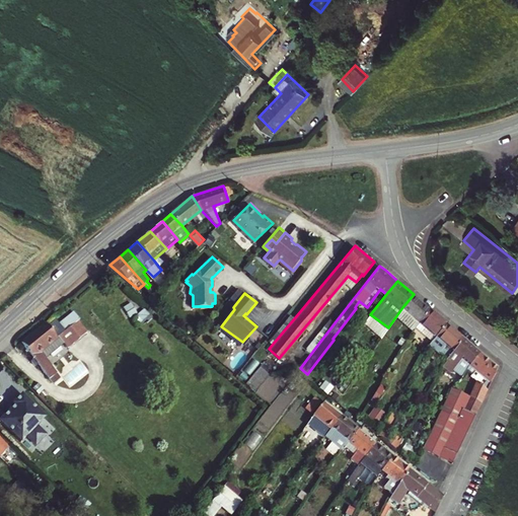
[(414,294),(402,307),(419,321),(430,308),(414,294)]
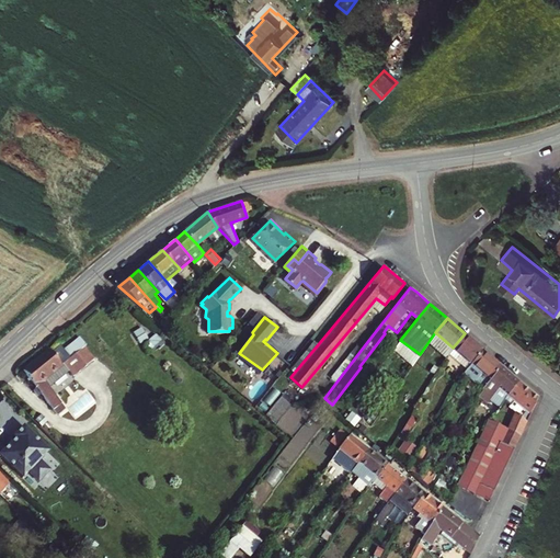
[(158,330),(148,341),(160,353),(171,343),(158,330)]
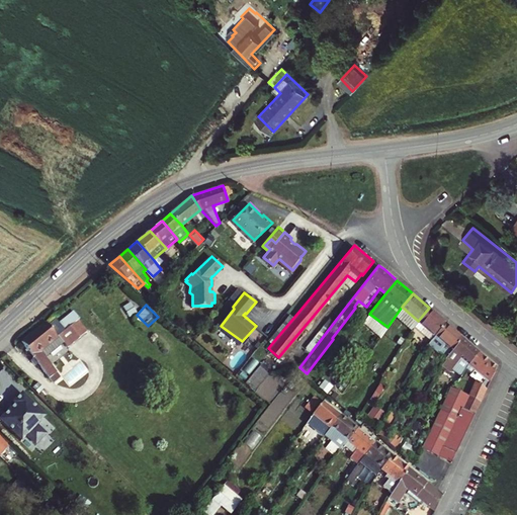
[(429,308),(418,321),(423,326),(420,330),(422,331),(417,337),(427,345),(430,341),(432,337),(446,322),(429,308)]
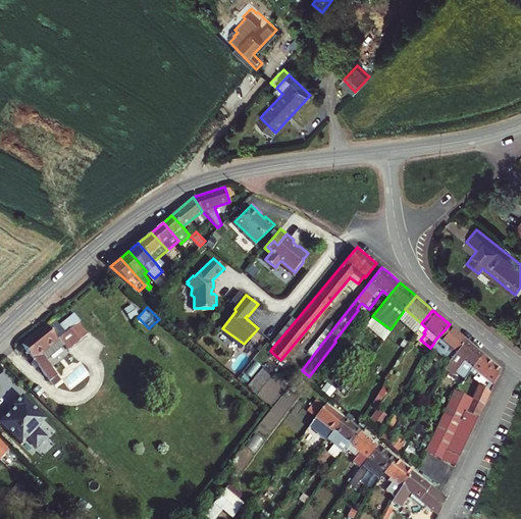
[(67,320),(72,325),(70,326),(81,339),(89,331),(75,314),(67,320)]
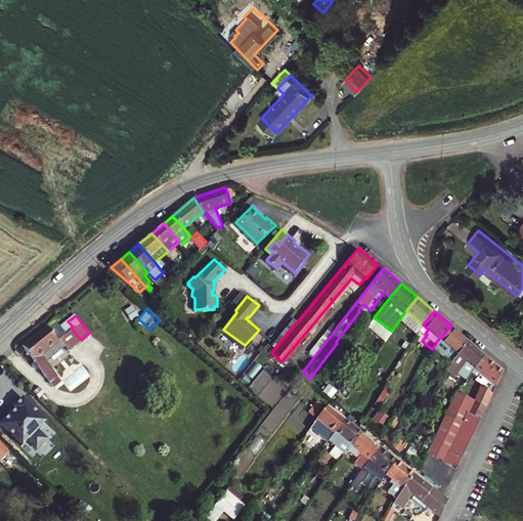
[(298,320),(293,316),(271,343),(275,347),(298,320)]
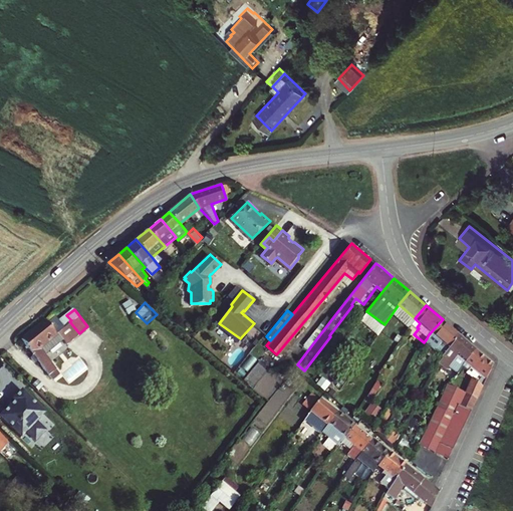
[(48,320),(45,318),(21,337),(49,372),(57,366),(40,345),(58,330),(67,341),(79,333),(69,321),(65,325),(56,314),(48,320)]
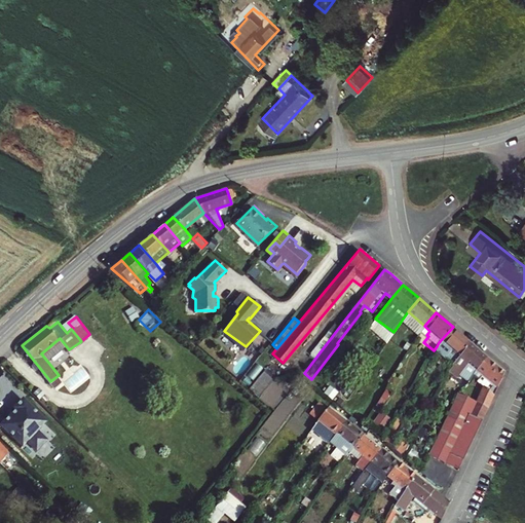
[(340,326),(335,322),(311,351),(316,357),(340,326)]
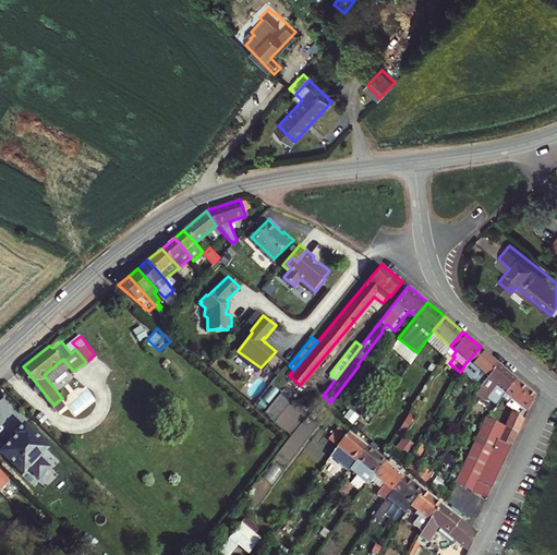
[(465,363),(463,368),(472,376),(471,377),(480,385),(499,362),(481,347),(465,363)]
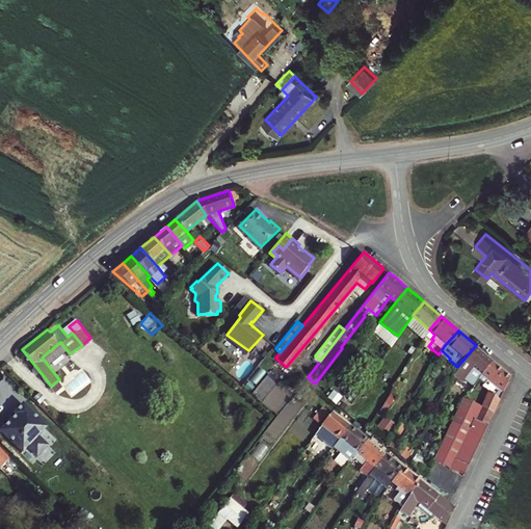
[(472,366),(481,373),(493,359),(476,345),(457,367),(456,369),(463,376),(472,366)]
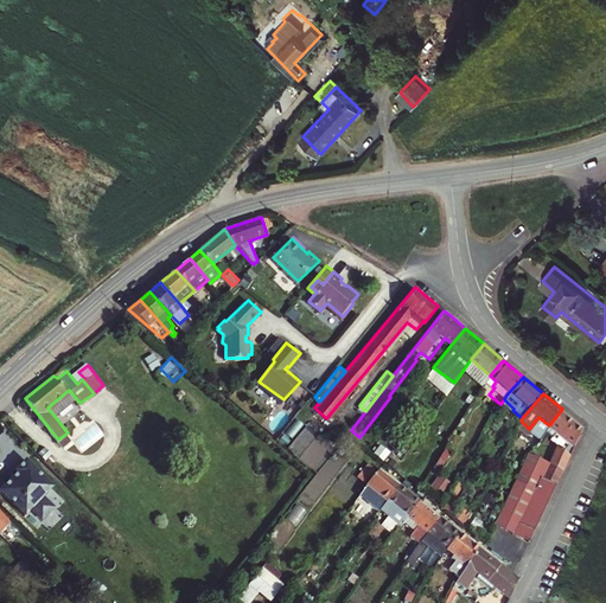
[(585,427),(562,409),(549,425),(546,429),(546,431),(553,436),(550,438),(557,443),(549,461),(530,451),(496,524),(529,540),(585,427)]
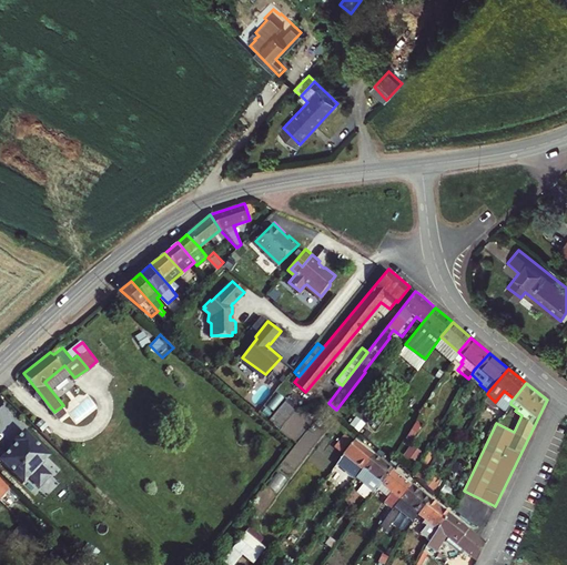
[(285,399),(271,417),(280,425),(295,407),(285,399)]
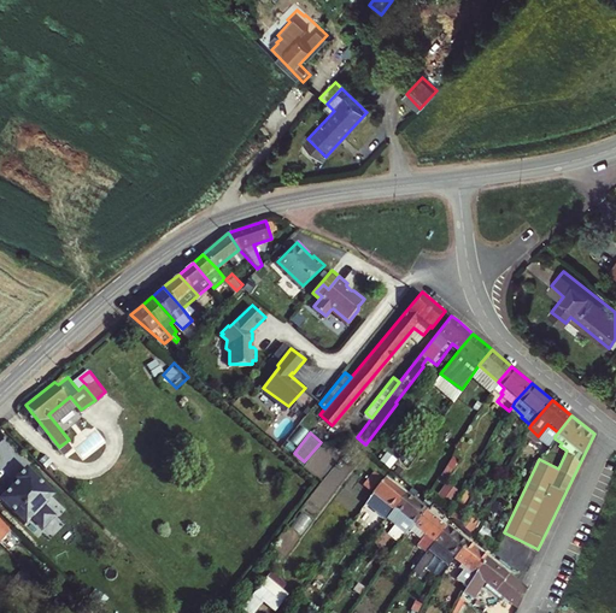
[(0,485),(0,496),(24,520),(31,514),(42,525),(54,512),(44,502),(53,491),(25,466),(16,476),(17,478),(19,479),(13,487),(11,484),(5,490),(0,485)]
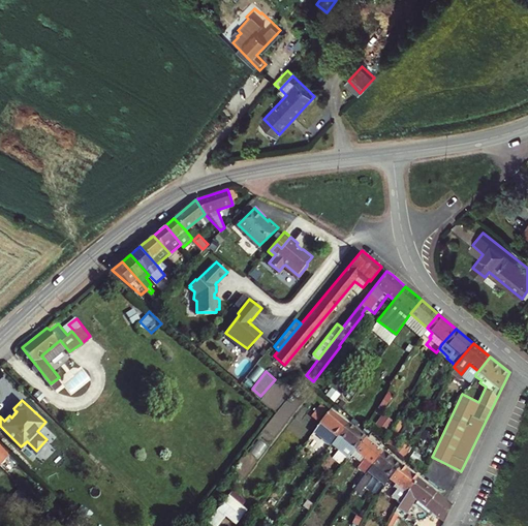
[(313,412),(319,416),(329,405),(322,400),(313,412)]
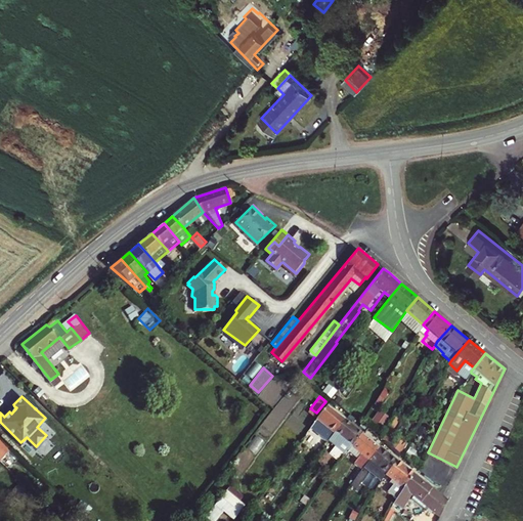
[(329,438),(331,436),(345,418),(328,403),(316,418),(327,425),(319,433),(328,439),(329,438)]
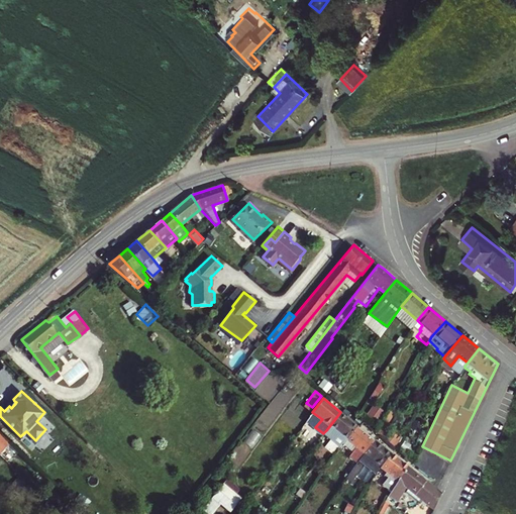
[(369,413),(381,417),(385,407),(373,402),(369,413)]
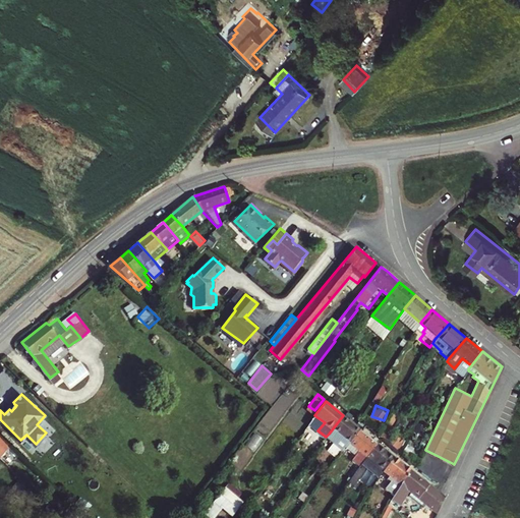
[(343,415),(329,434),(327,436),(329,438),(330,438),(344,449),(349,443),(360,428),(343,415)]
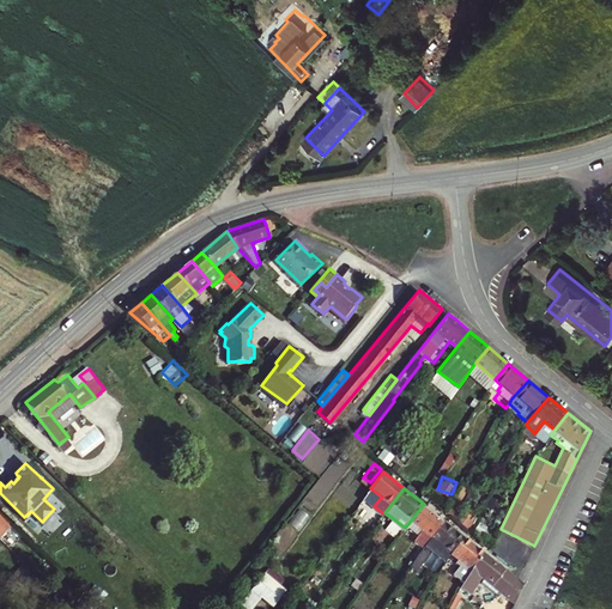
[(365,494),(357,506),(365,512),(374,500),(365,494)]
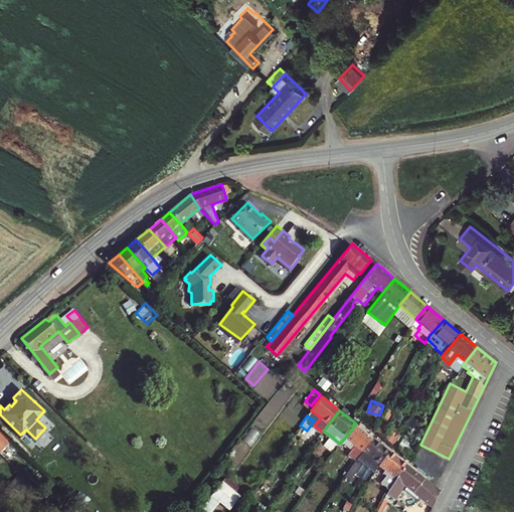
[(343,462),(349,467),(361,451),(373,437),(356,423),(345,438),(353,444),(349,450),(351,452),(343,462)]
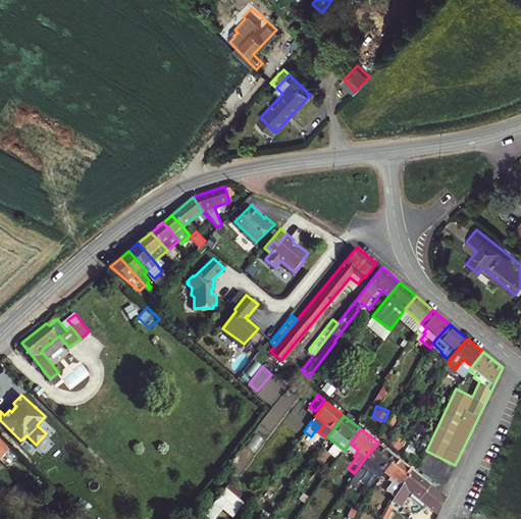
[(0,457),(10,447),(0,436),(0,457)]
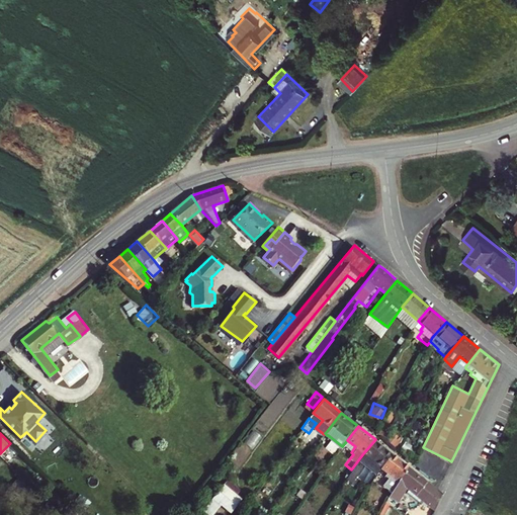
[(363,453),(351,469),(349,474),(354,478),(370,457),(381,467),(393,453),(375,439),(363,453)]
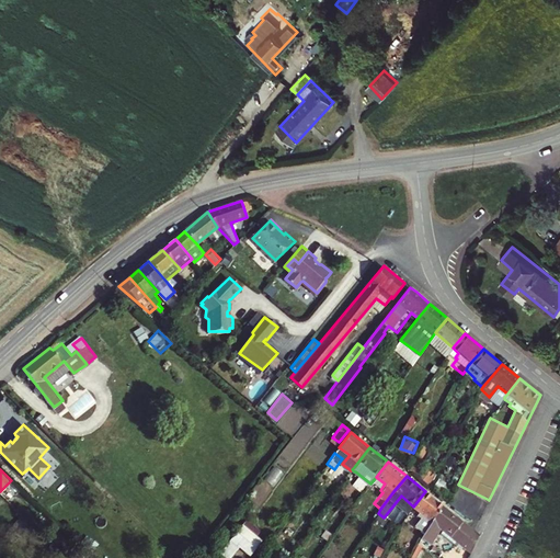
[(425,491),(413,507),(432,521),(444,507),(425,491)]
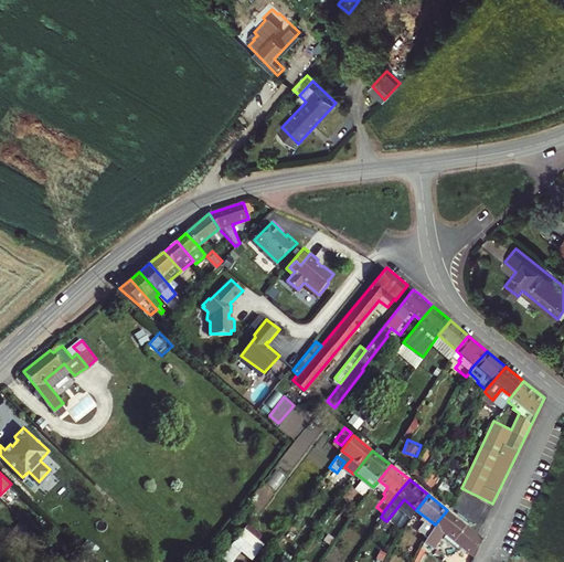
[(482,538),(478,534),(447,510),(435,525),(426,539),(424,541),(434,548),(444,532),(475,557),(482,538)]
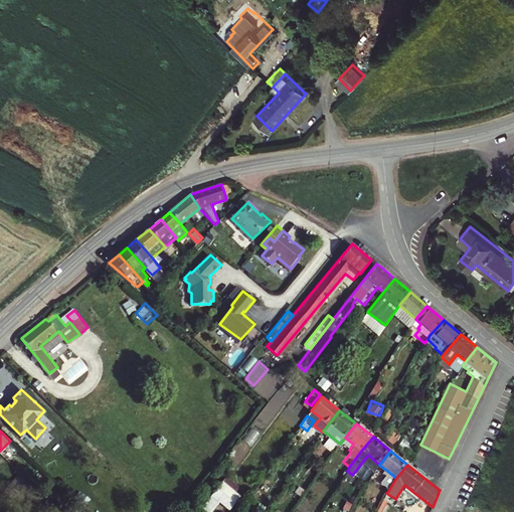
[(214,505),(220,498),(228,504),(238,492),(222,480),(207,499),(214,505)]
